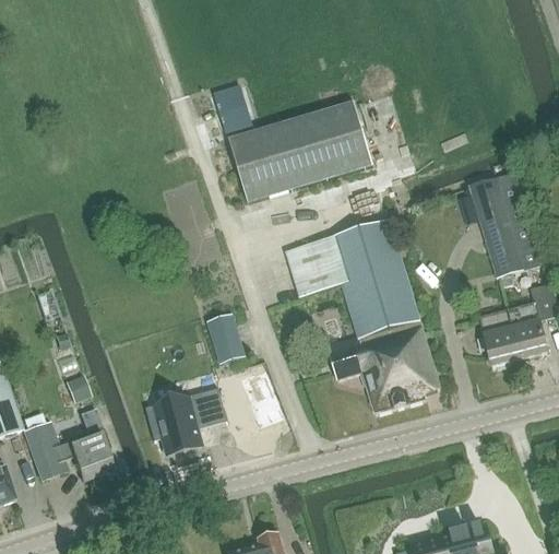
[(226,133),(252,126),(240,85),(215,93),(226,133)]
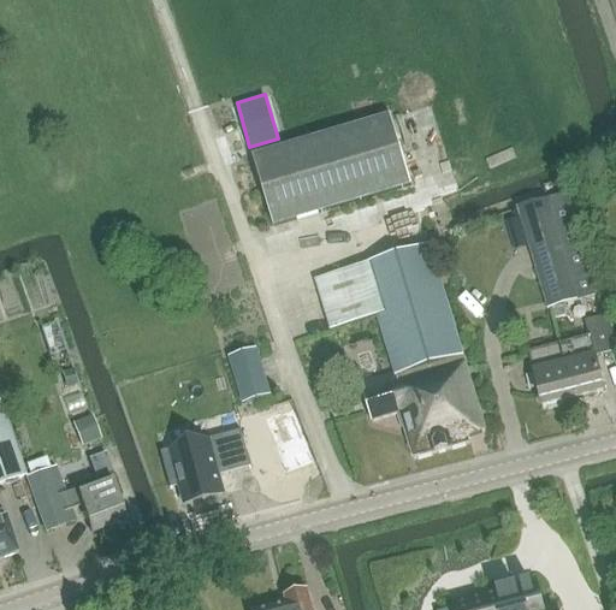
[(412,181),(391,112),(253,153),(273,223),(412,181)]
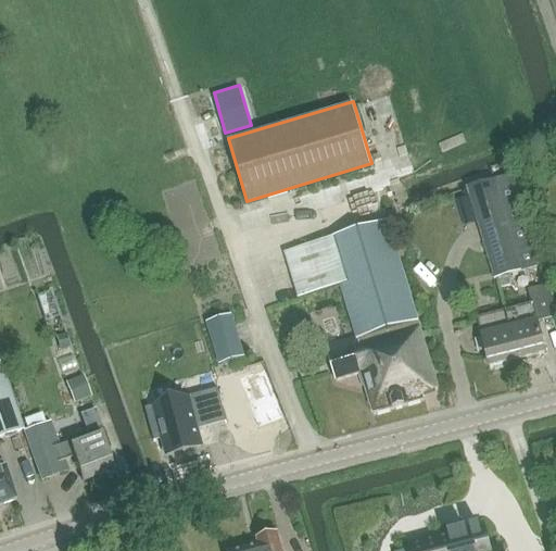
[(510,170),(464,183),(490,274),(538,261),(510,170)]
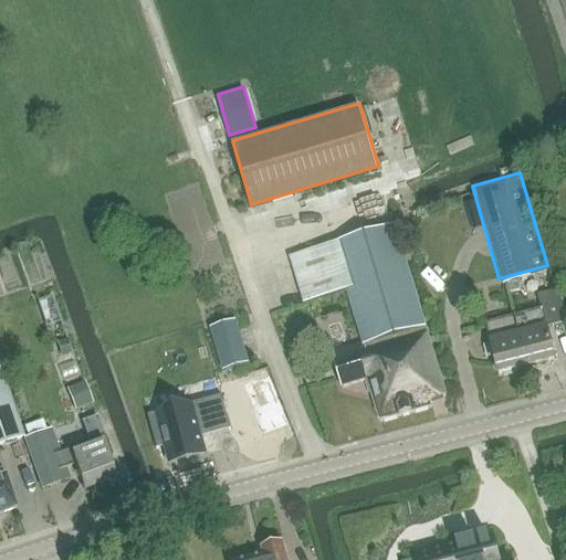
[(289,252),(303,299),(345,287),(362,345),(331,354),(339,386),(366,378),(378,420),(430,404),(428,398),(446,392),(395,221),(289,252)]
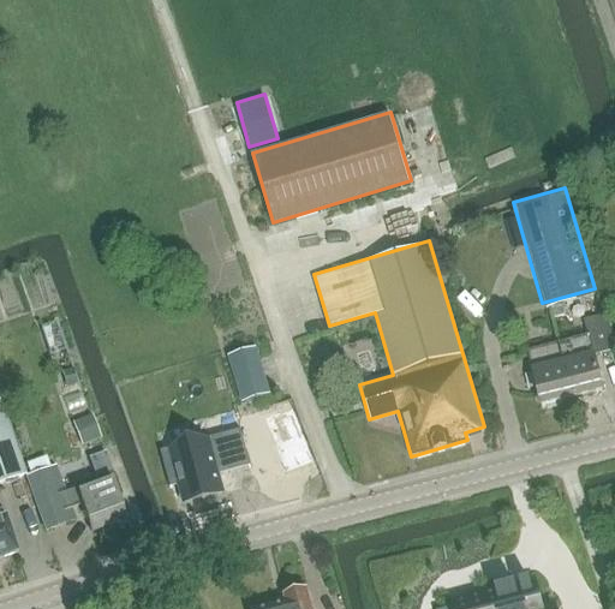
[(585,332),(557,339),(571,394),(601,387),(591,348),(610,345),(602,310),(580,315),(585,332)]
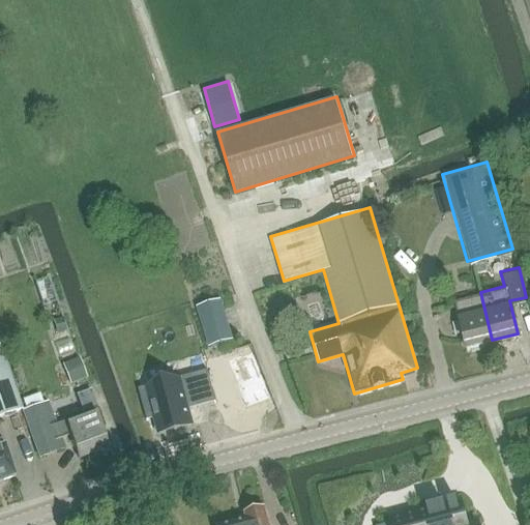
[(48,273),(34,278),(42,302),(56,297),(48,273)]
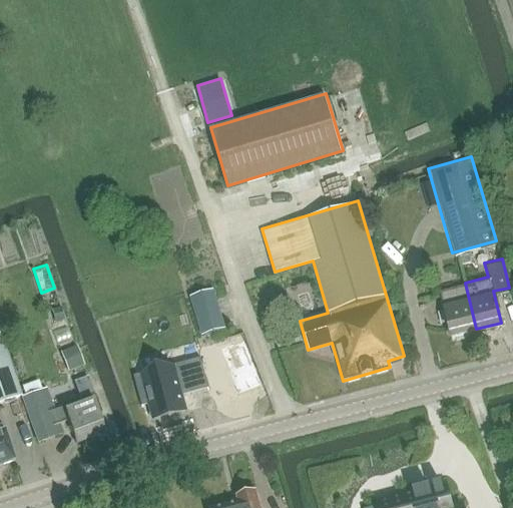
[(451,335),(476,329),(465,283),(440,289),(451,335)]
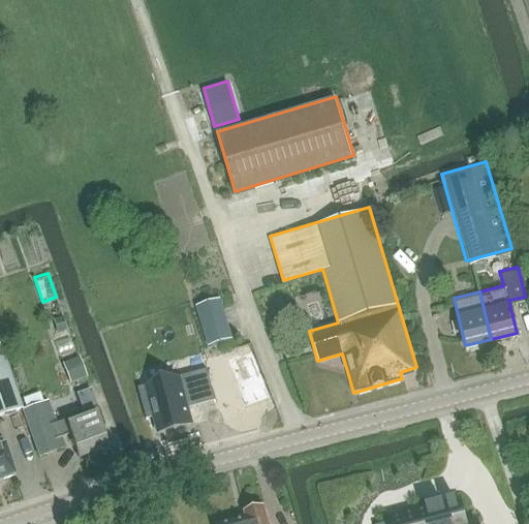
[(218,296),(195,303),(208,343),(229,337),(218,296)]
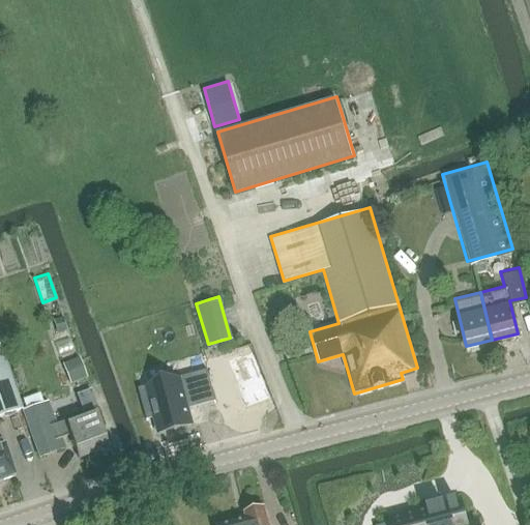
[(1,347),(0,346),(0,413),(22,406),(1,347)]
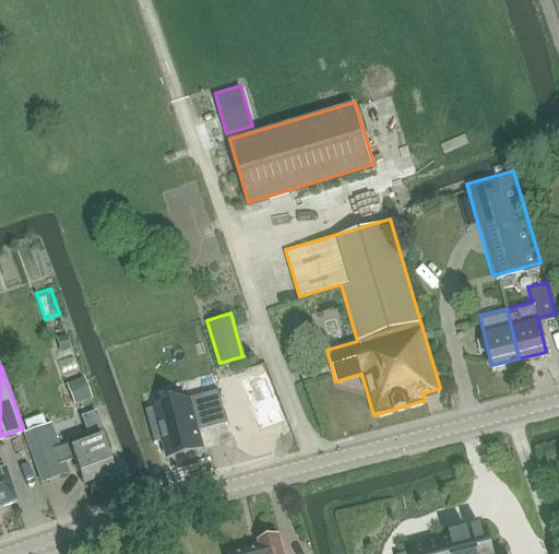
[(74,401),(91,395),(83,374),(67,380),(74,401)]
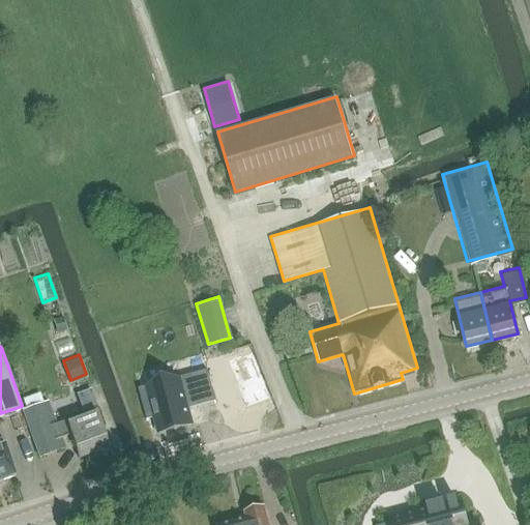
[(138,385),(146,417),(148,416),(147,413),(154,411),(155,414),(159,430),(192,421),(187,406),(186,404),(213,397),(214,399),(215,399),(207,367),(205,368),(206,370),(141,387),(140,385),(138,385)]
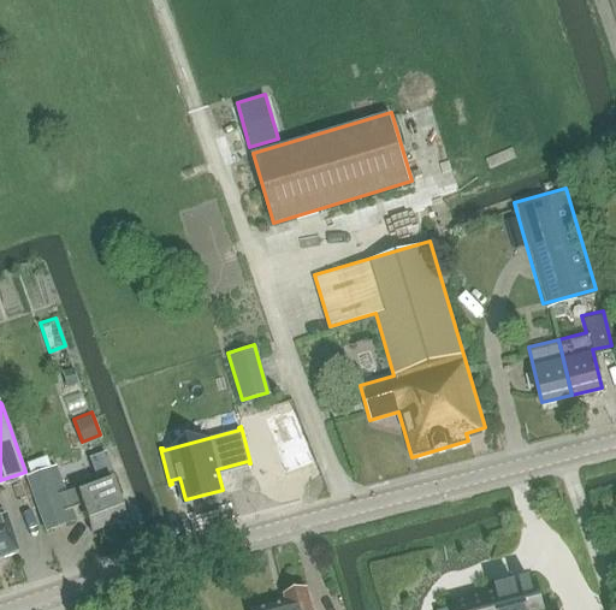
[(98,479),(112,473),(104,450),(89,456),(98,479)]
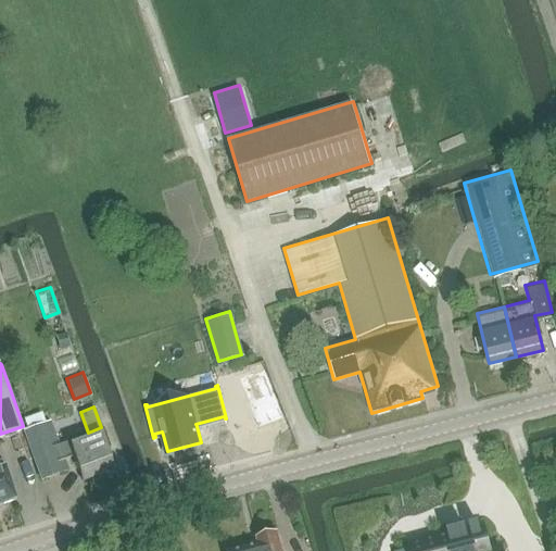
[(51,417),(23,427),(41,477),(68,467),(64,456),(60,442),(51,417)]
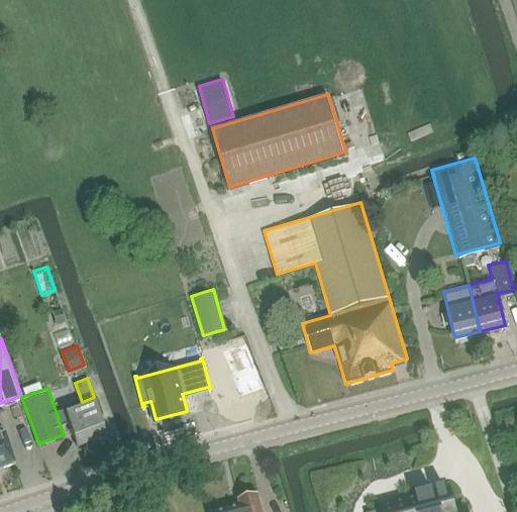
[(63,408),(56,411),(60,424),(68,421),(77,443),(103,433),(97,416),(101,414),(94,397),(63,408)]
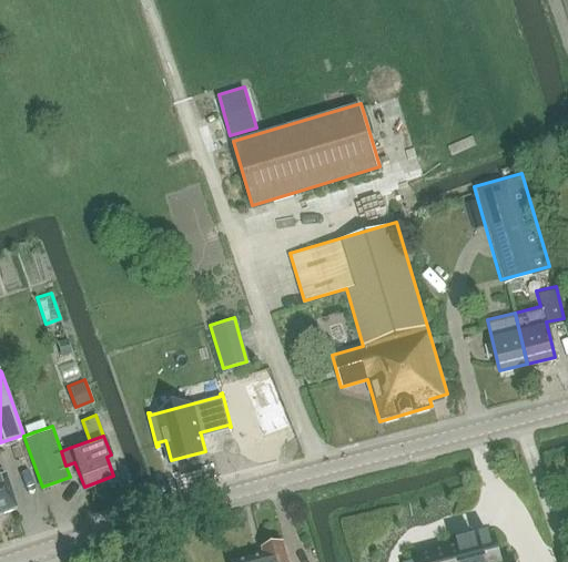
[(0,510),(14,506),(3,473),(0,473),(0,510)]
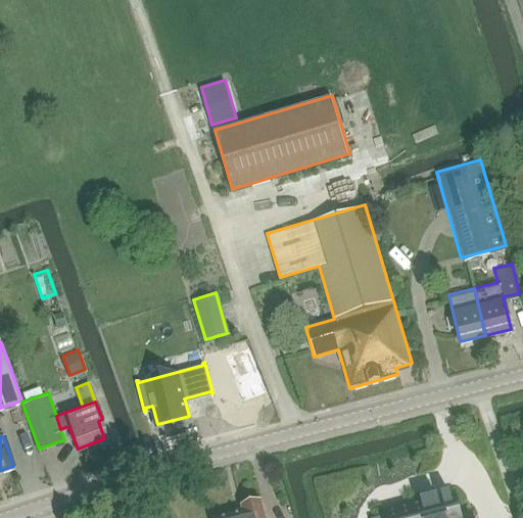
[(454,491),(385,509),(387,517),(472,517),(471,512),(460,514),(454,491)]
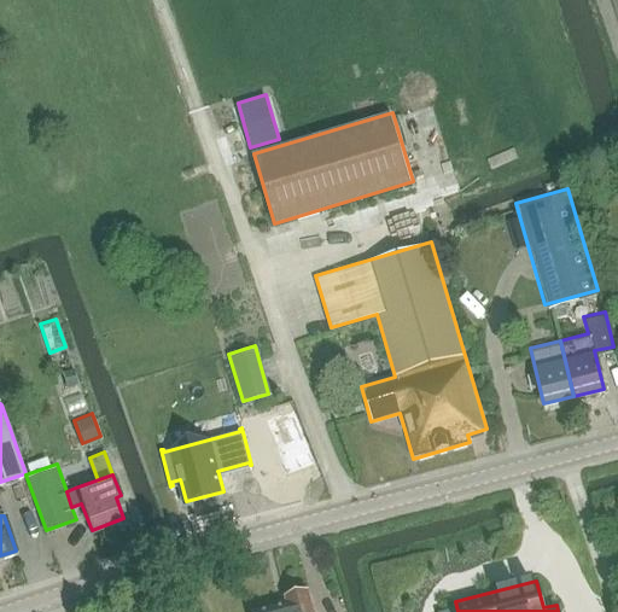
[(289,595),(285,596),(286,601),(287,601),(290,611),(314,611),(309,590),(305,590),(302,588),(290,590),(289,595)]
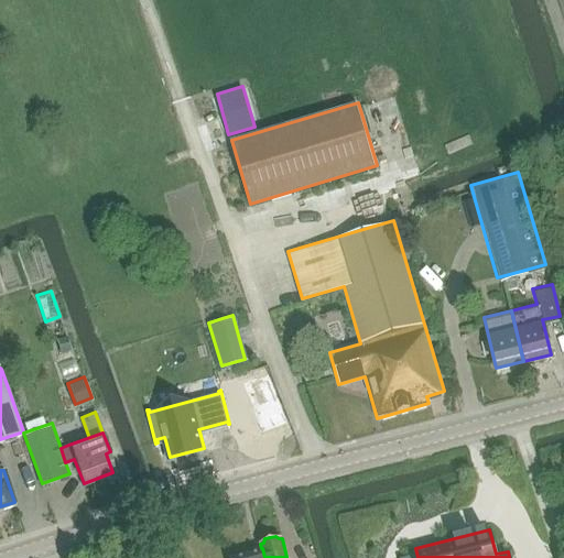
[(258,549),(232,556),(232,557),(264,557),(262,548),(261,548),(258,549)]
